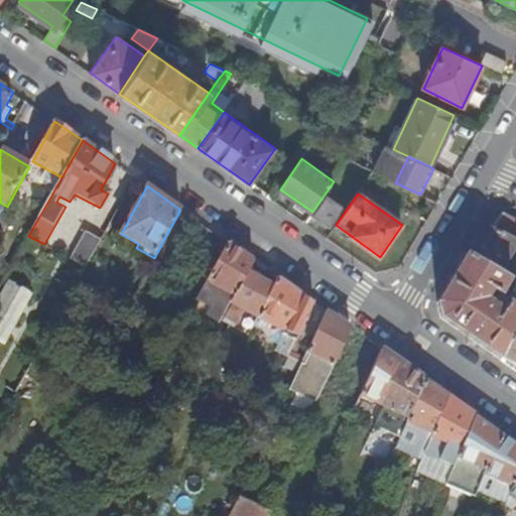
[(345,208),(329,197),(314,216),(331,227),(345,208)]
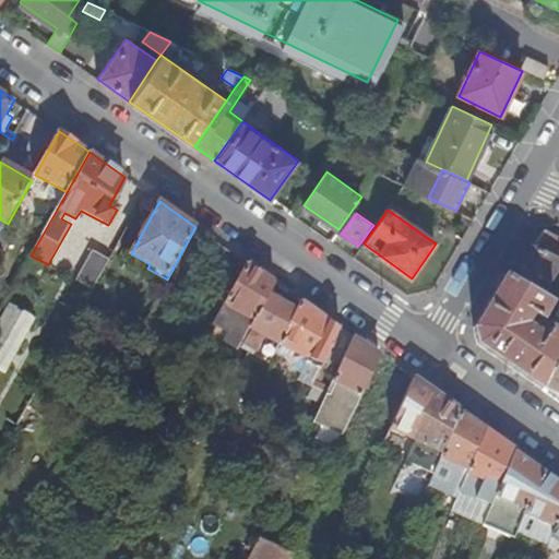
[(534,248),(524,242),(506,275),(542,297),(558,265),(558,238),(544,232),(534,248)]
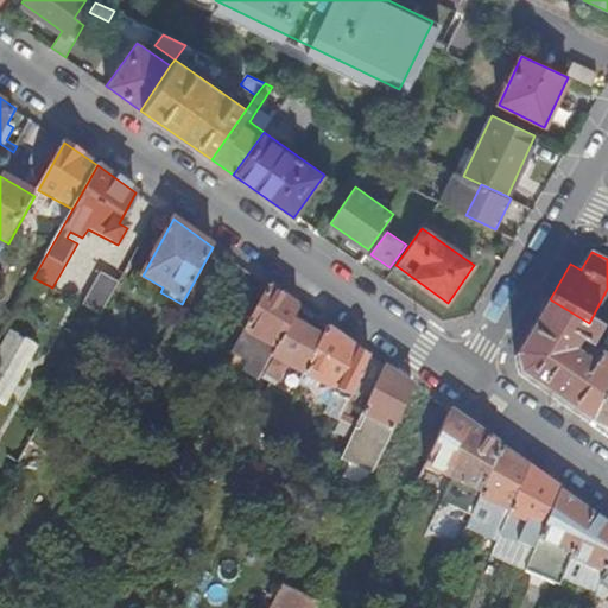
[(101,315),(119,283),(101,272),(83,305),(101,315)]
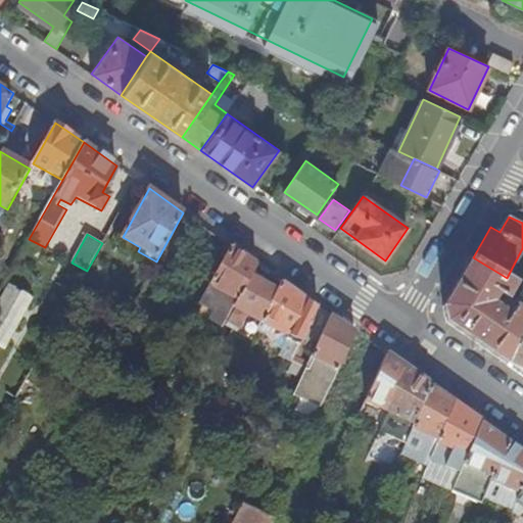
[(211,316),(226,323),(250,276),(256,264),(231,246),(201,300),(216,307),(211,316)]
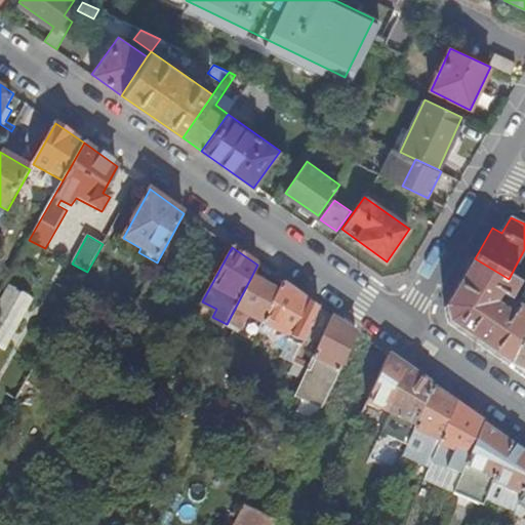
[(509,279),(475,258),(445,308),(448,324),(509,365),(524,328),(524,312),(516,309),(512,316),(494,306),(500,295),(509,300),(519,285),(509,279)]
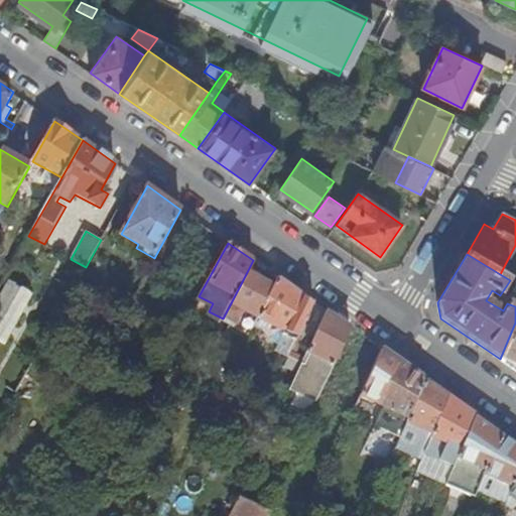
[(223,318),(249,333),(253,326),(273,287),(247,272),(223,318)]
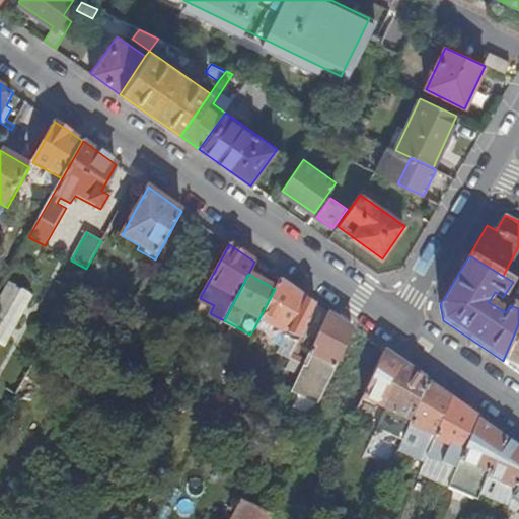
[(275,289),(254,327),(266,334),(271,324),(286,332),(288,328),(301,336),(315,305),(280,280),(275,289)]
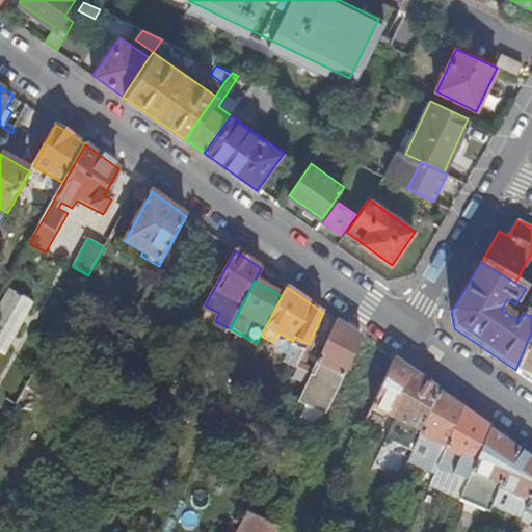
[(32,303),(9,291),(0,306),(0,351),(4,354),(32,303)]
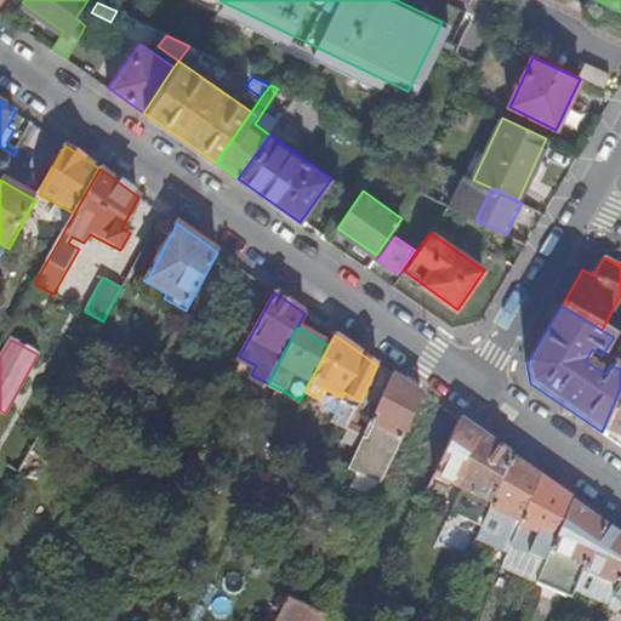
[(360,402),(376,410),(393,375),(377,365),(360,402)]
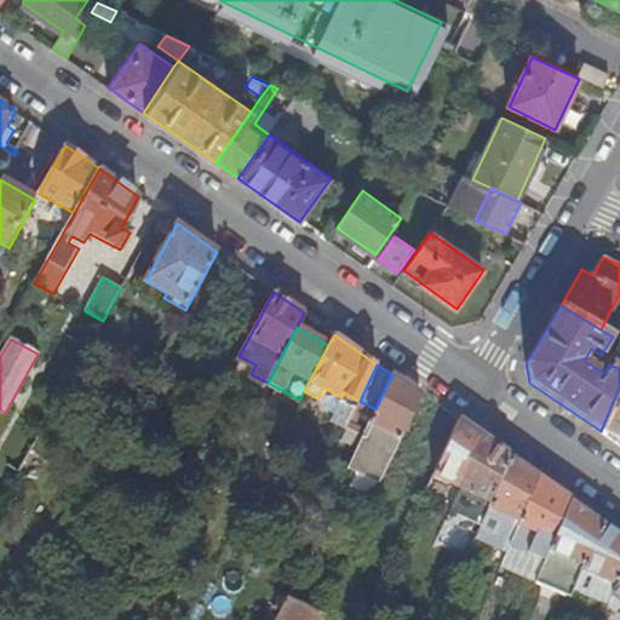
[(362,437),(346,470),(380,487),(422,395),(392,374),(375,409),(362,437)]
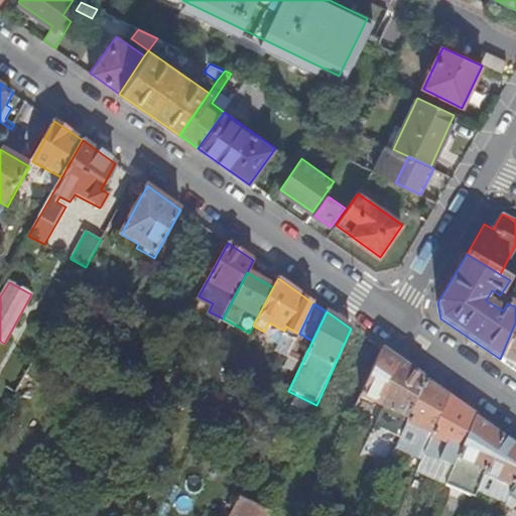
[(279,340),(284,331),(269,323),(264,332),(279,340)]
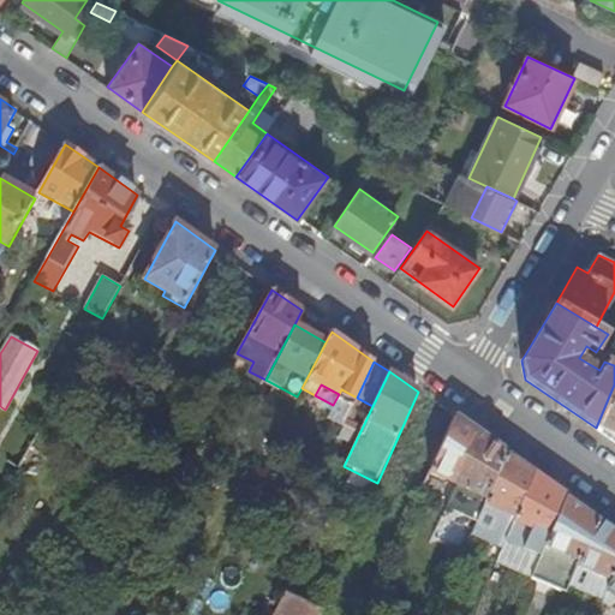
[(614,384),(596,428),(614,441),(614,384)]
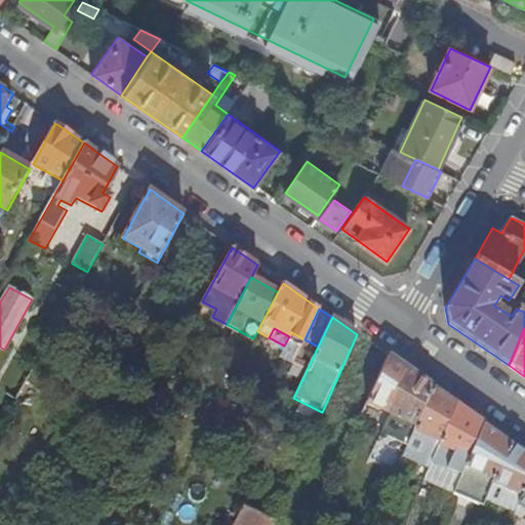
[(432,387),(387,355),(366,401),(399,416),(415,426),(432,387)]
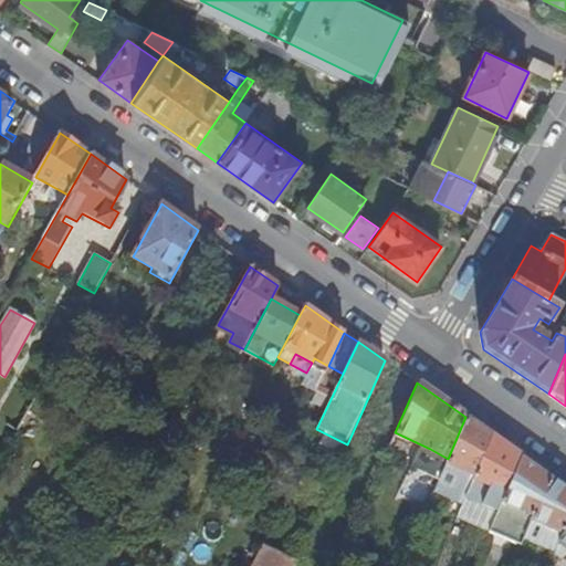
[(492,436),(465,417),(448,459),(447,462),(462,469),(452,492),(465,498),(470,486),(492,436)]
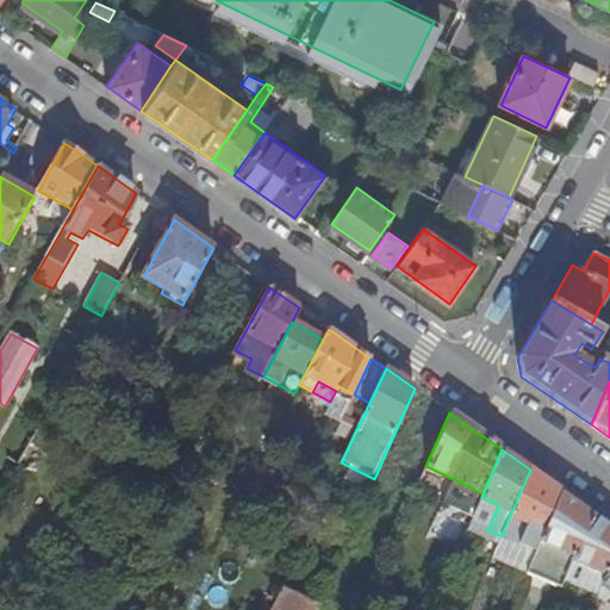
[(562,491),(530,470),(506,524),(502,536),(536,552),(562,491)]
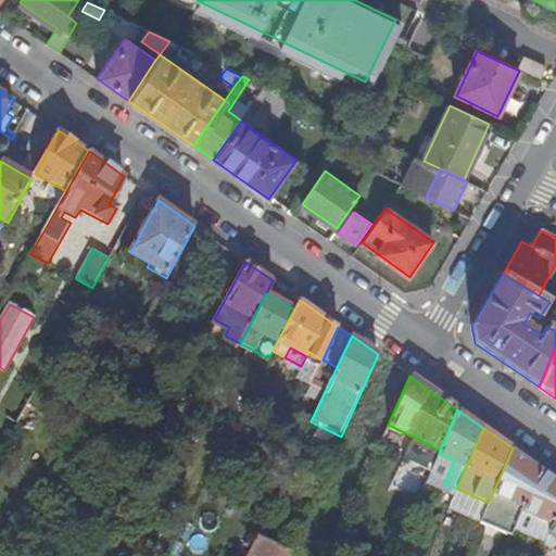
[(440,451),(422,441),(419,449),(419,459),(433,466),(439,454),(440,451)]
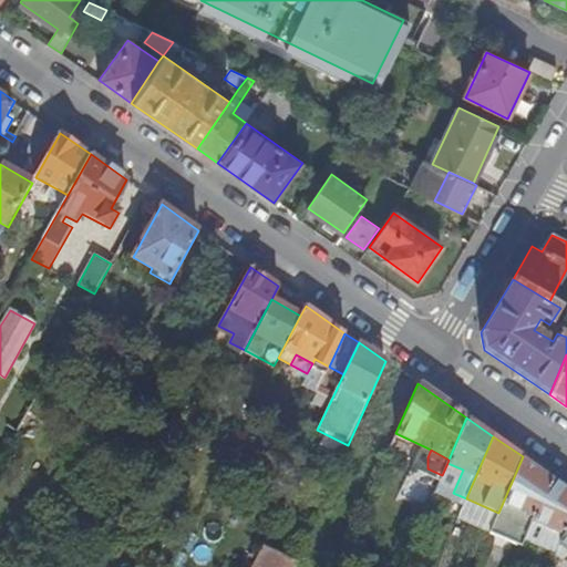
[(550,477),(523,456),(498,513),(490,533),(521,546),(525,538),(550,477)]
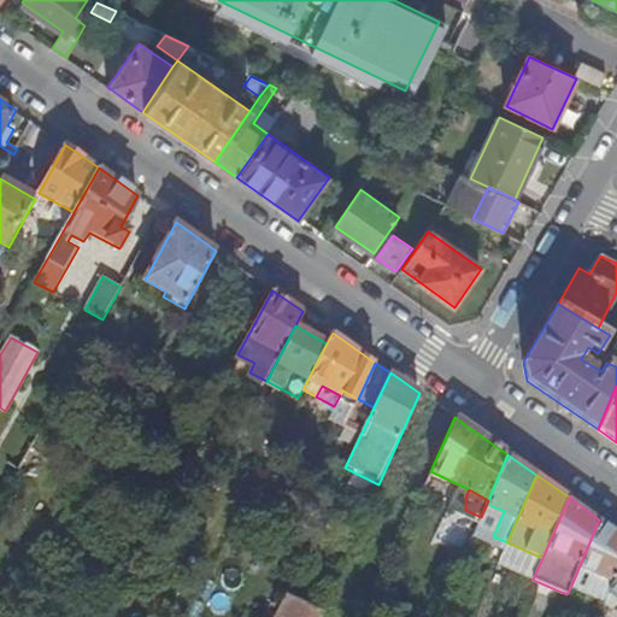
[(616,574),(616,530),(599,519),(571,586),(605,600),(607,597),(616,574)]
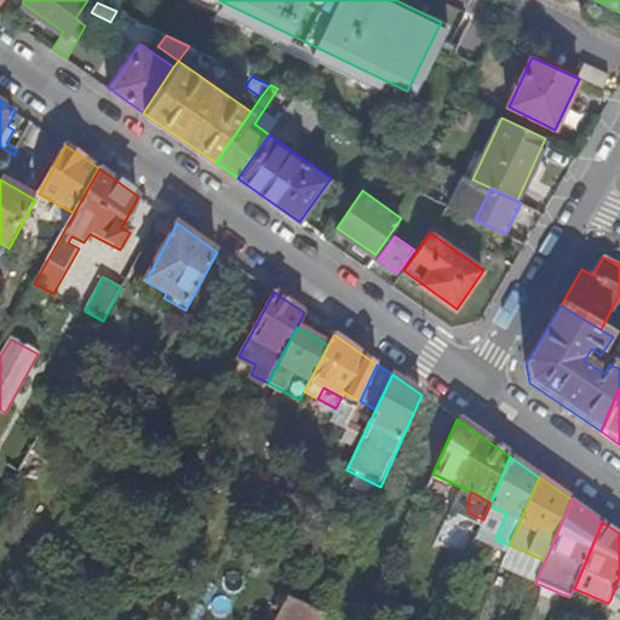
[(287,596),(275,619),(288,619),(290,619),(291,619),(320,619),(323,613),(287,596)]
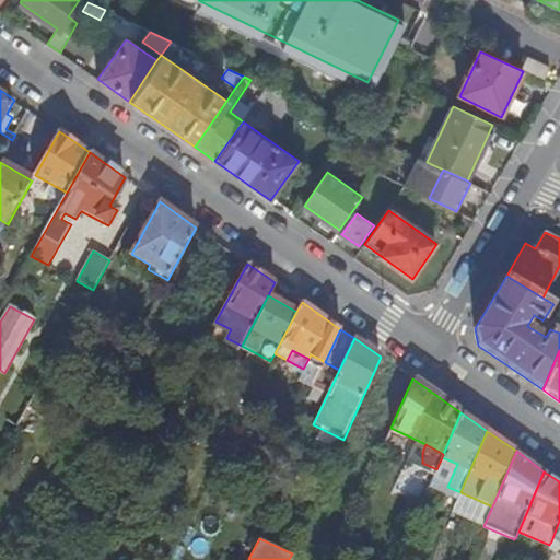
[(37,559),(39,558),(21,547),(13,559),(37,559)]
